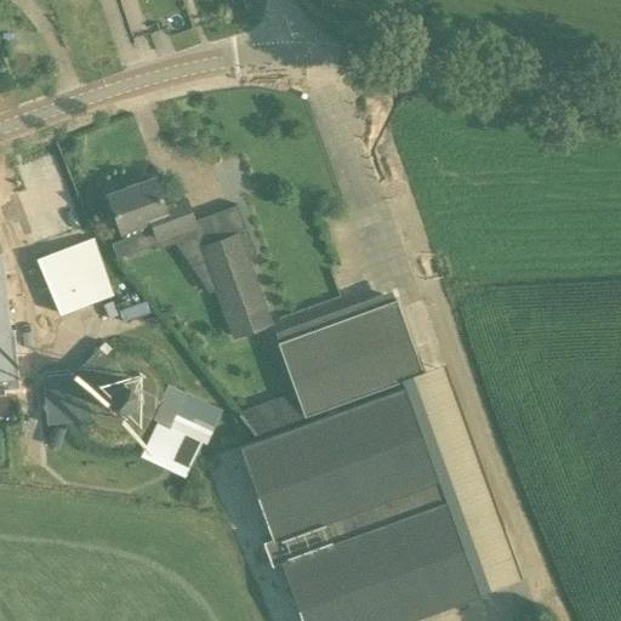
[(255,255),(237,205),(193,222),(184,198),(163,206),(152,178),(107,195),(124,243),(154,232),(164,235),(169,234),(192,268),(206,263),(234,337),(269,324),(245,258),(255,255)]
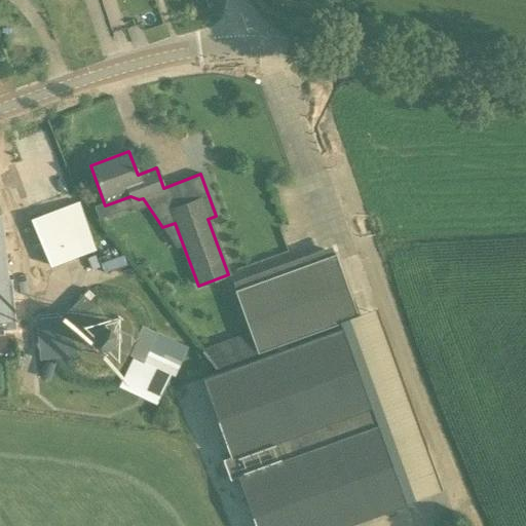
[(52,268),(96,250),(79,202),(31,220),(52,268)]
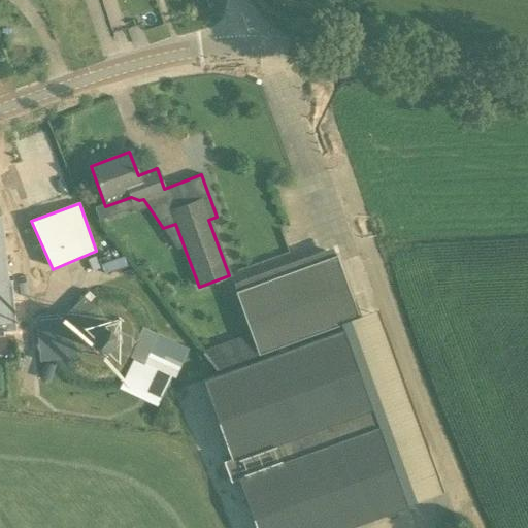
[(216,370),(340,324),(359,318),(335,255),(234,292),(251,336),(202,354),(216,370)]
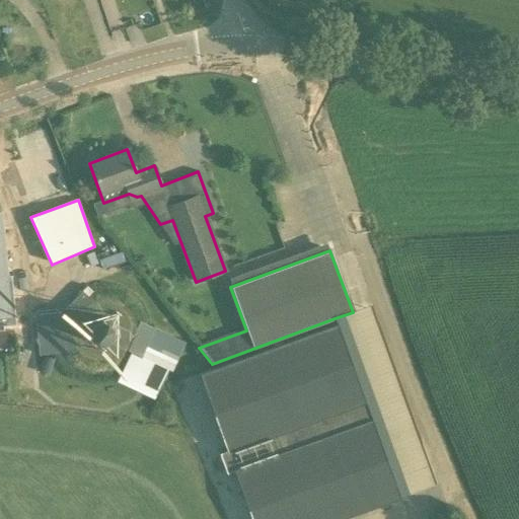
[(7,276),(0,276),(0,325),(2,325),(15,324),(10,276),(7,276)]
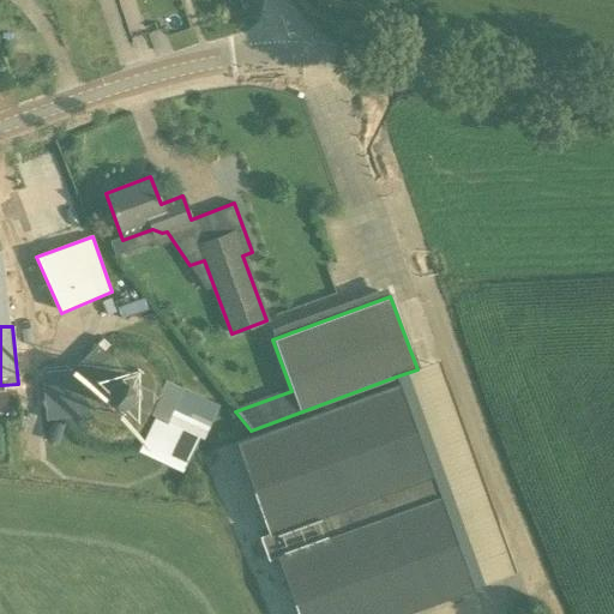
[(187,464),(200,437),(168,422),(182,389),(166,381),(158,397),(156,396),(157,389),(156,380),(154,373),(150,367),(143,362),(134,359),(124,357),(116,357),(112,359),(97,345),(78,366),(40,369),(44,420),(80,417),(89,411),(96,419),(103,423),(110,426),(119,428),(126,428),(133,426),(139,423),(145,419),(148,415),(155,417),(143,443),(187,464)]
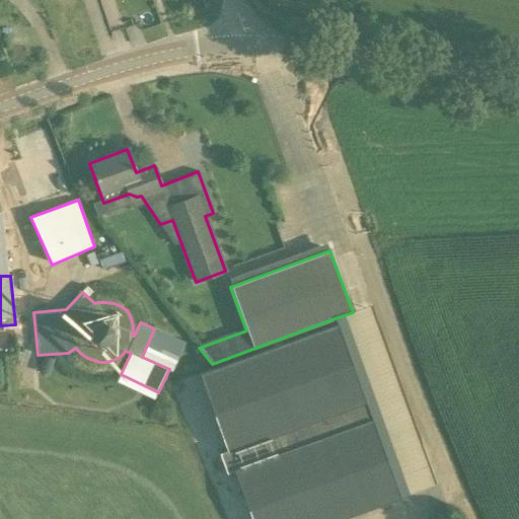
[(227,472),(234,470),(251,518),(339,518),(399,497),(371,419),(365,401),(337,323),(199,373),(227,451),(220,453),(227,472)]
